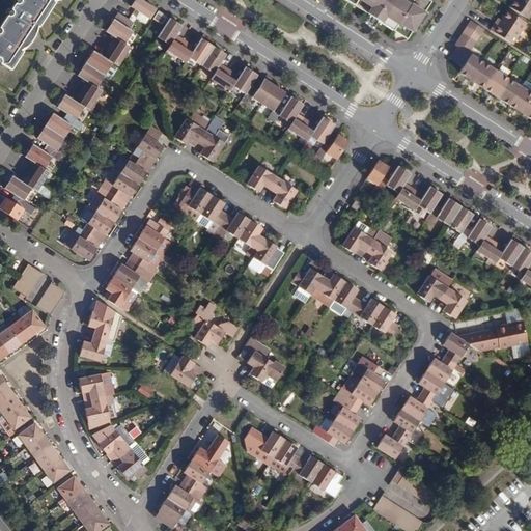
[(14,0),(0,22),(0,67),(7,73),(21,54),(19,53),(24,50),(26,48),(27,46),(29,45),(30,43),(31,39),(32,37),(33,35),(34,33),(34,29),(36,29),(54,0),(14,0)]
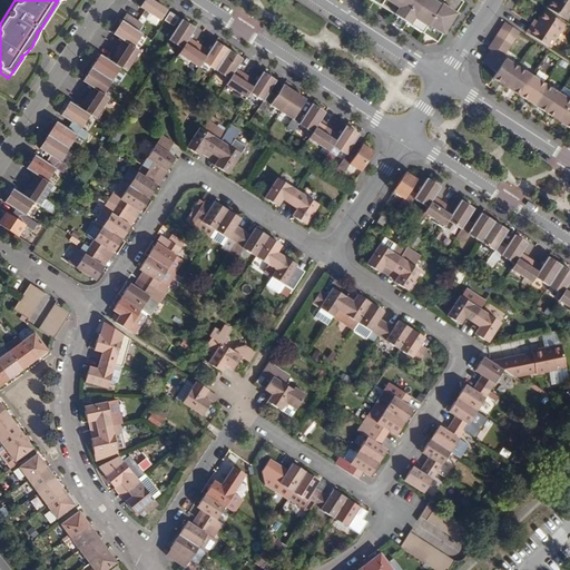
[(166,10),(150,0),(143,0),(139,7),(153,16),(149,21),(156,26),(160,20),(166,10)]
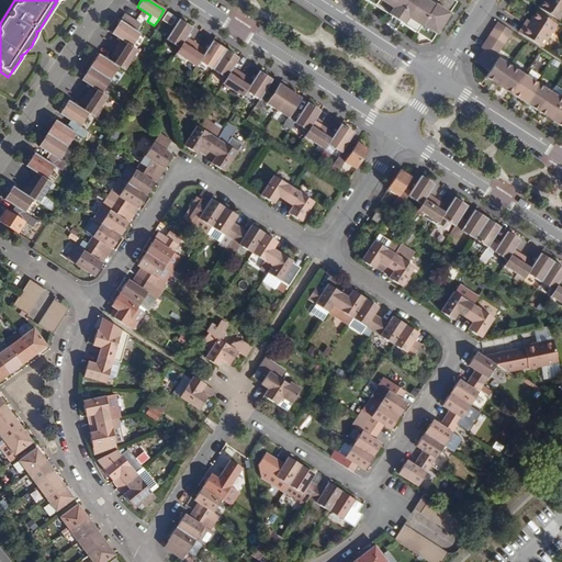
[(363,0),(391,17),(400,23),(430,42),(457,2),(453,0),(438,0),(435,6),(425,0),(363,0)]
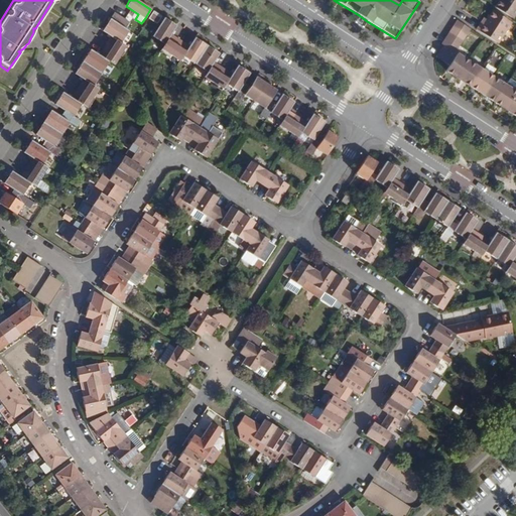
[(515,13),(515,0),(500,0),(495,7),(513,18),(515,13)]
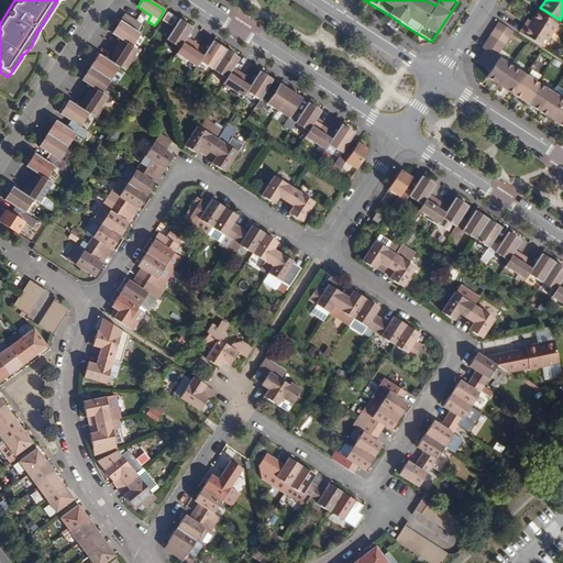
[(176,17),(167,11),(163,19),(170,24),(176,17)]
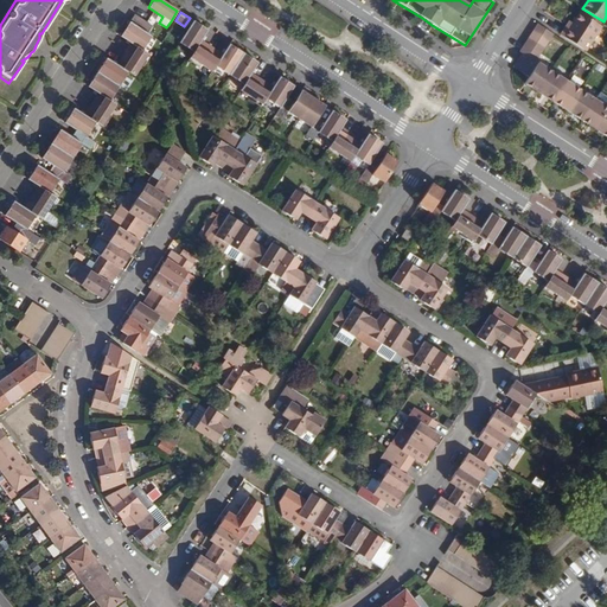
[(600,26),(580,13),(573,24),(569,30),(566,27),(561,36),(585,51),(600,26)]
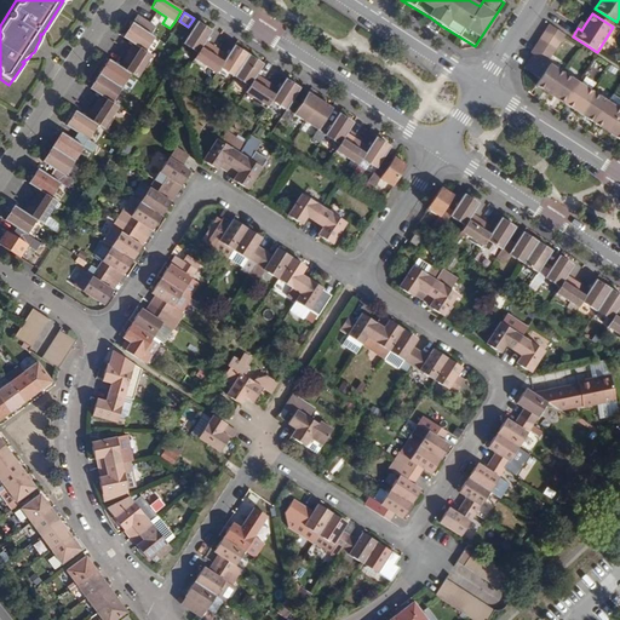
[(130,24),(148,36),(151,29),(135,17),(130,24)]
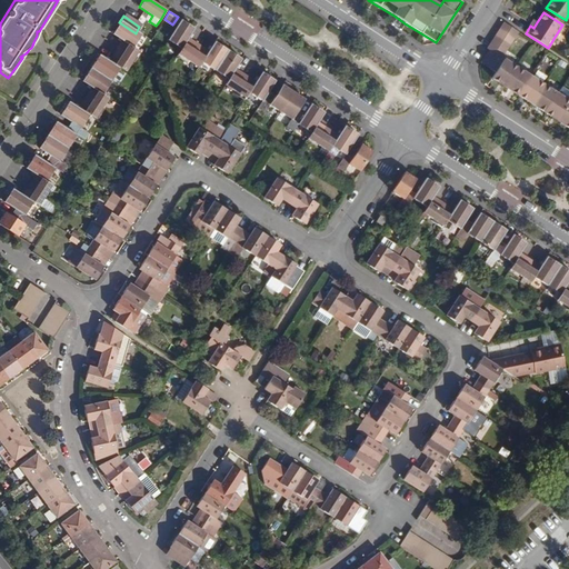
[(405,23),(396,17),(390,25),(400,31),(405,23)]
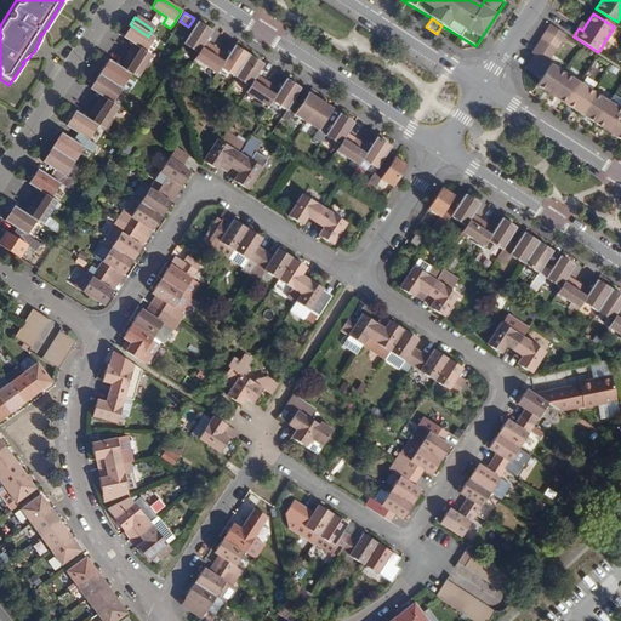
[(182,43),(197,52),(205,40),(211,30),(197,21),(182,43)]
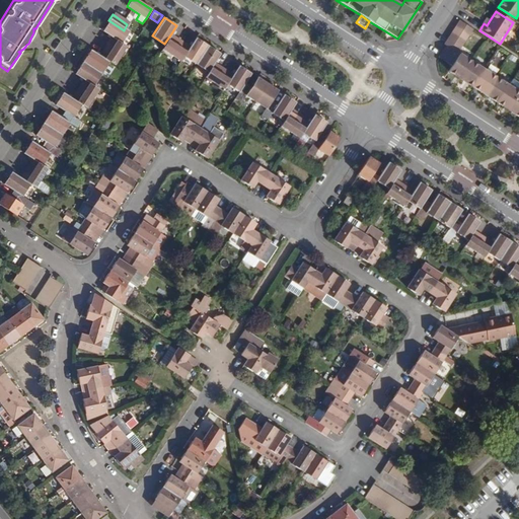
[(100,32),(109,38),(120,45),(128,32),(124,30),(108,20),(100,32)]
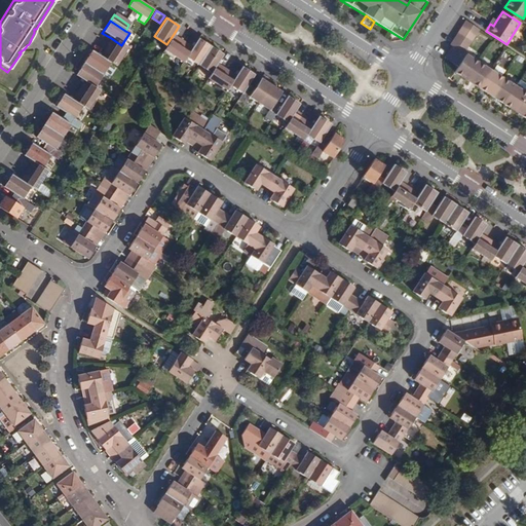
[(465,22),(462,28),(475,36),(479,30),(465,22)]
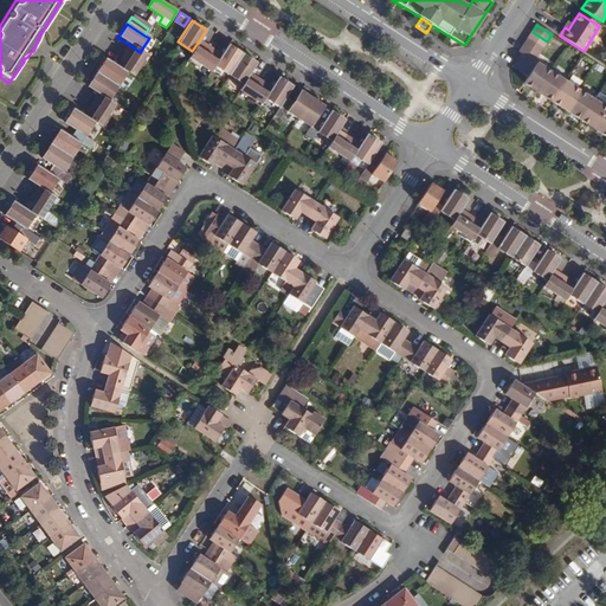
[(542,49),(547,42),(533,32),(528,39),(542,49)]
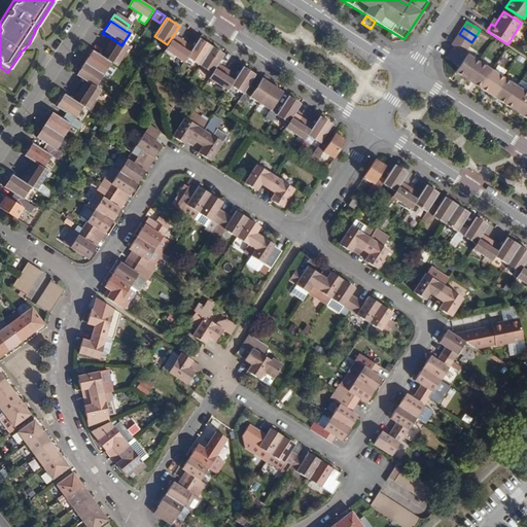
[(467,48),(471,42),(459,34),(455,39),(467,48)]
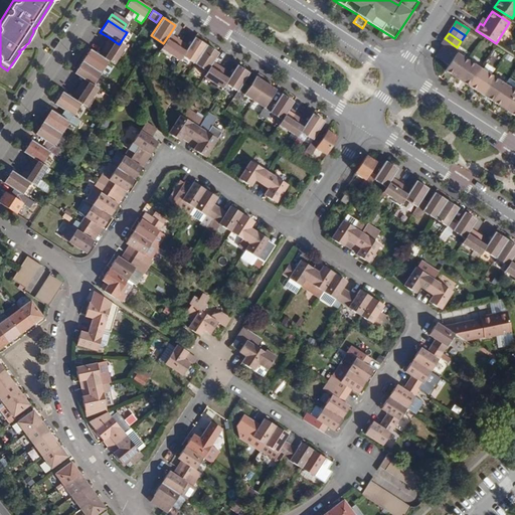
[(194,63),(206,45),(194,37),(188,45),(181,55),(194,63)]
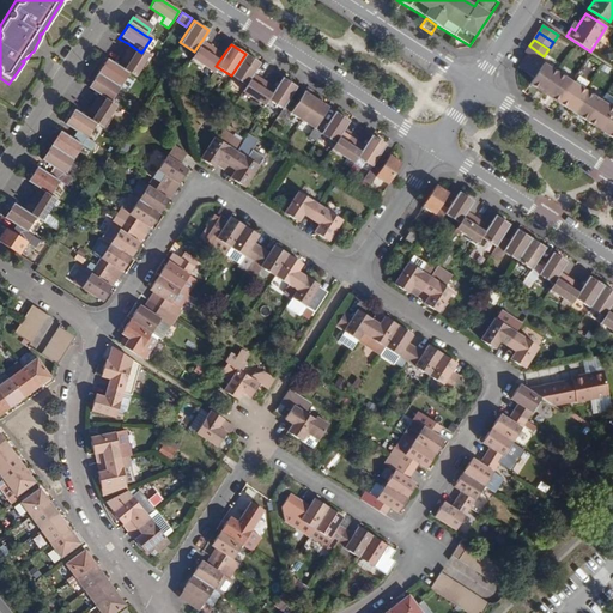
[(525,53),(528,55),(540,62),(544,56),(529,46),(525,53)]
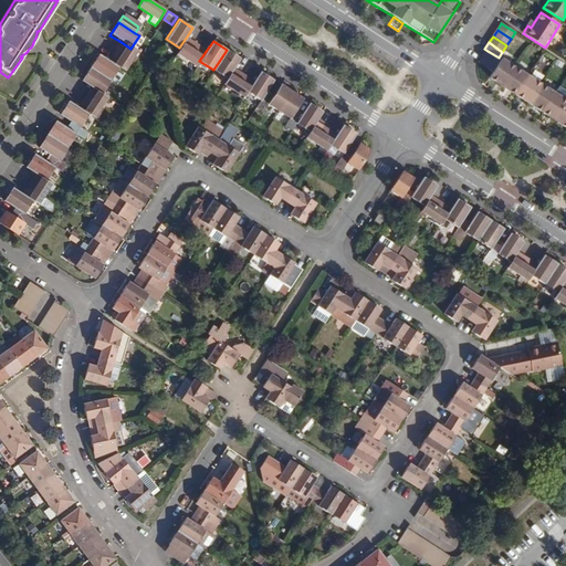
[(240,58),(227,50),(213,70),(226,79),(233,66),(240,58)]
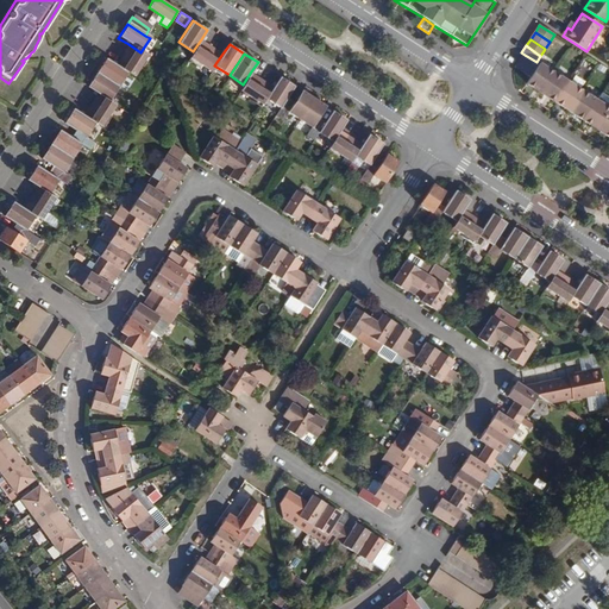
[(525,55),(520,61),(535,70),(539,64),(537,62),(525,55)]
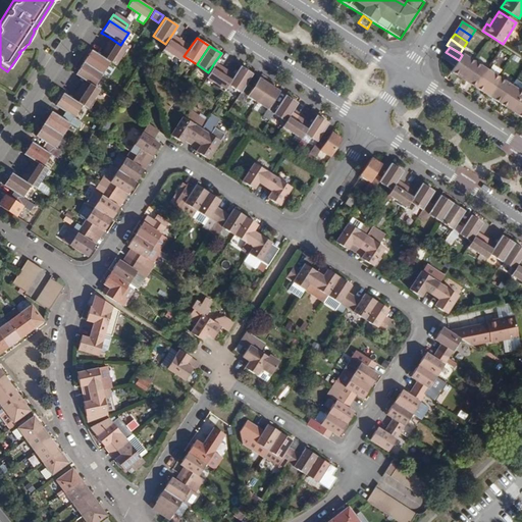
[(89,52),(82,64),(101,75),(108,64),(98,57),(89,52)]
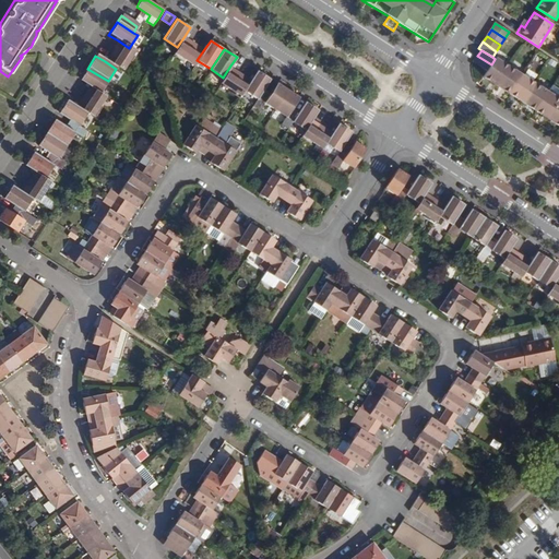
[(491,64),(477,56),(474,62),(487,71),(491,64)]
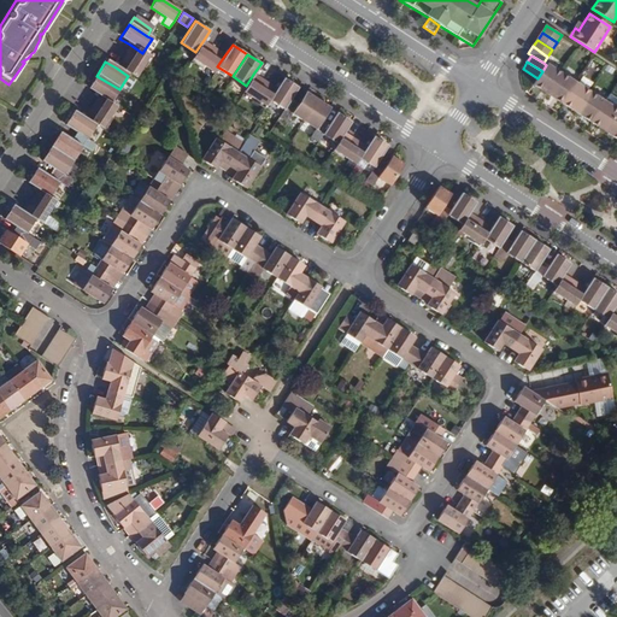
[(562,75),(546,65),(542,71),(538,78),(533,86),(548,95),(562,75)]
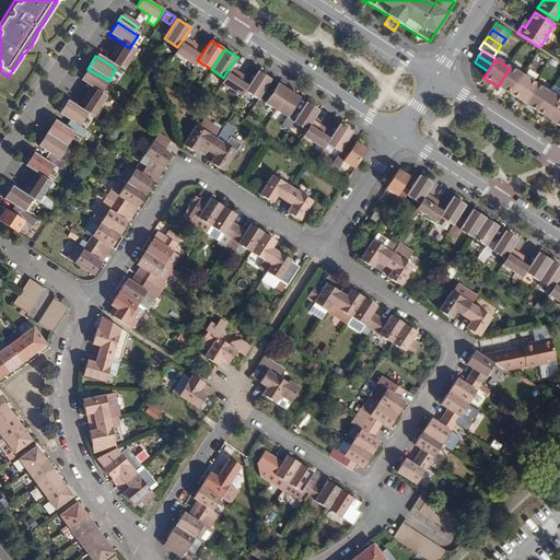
[(231,66),(223,78),(221,82),(228,86),(228,85),(237,70),(231,66)]
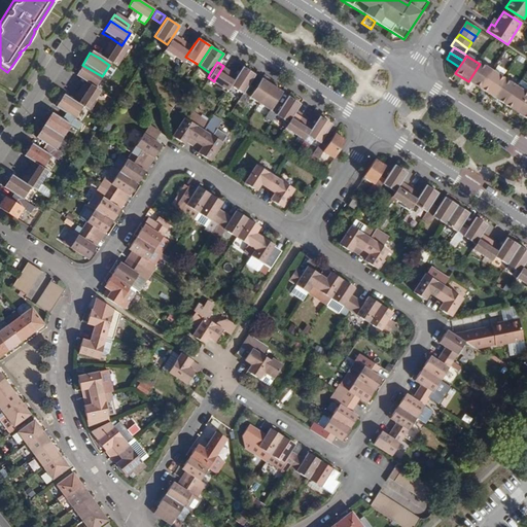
[(480,90),(491,71),(480,64),(468,81),(480,90)]
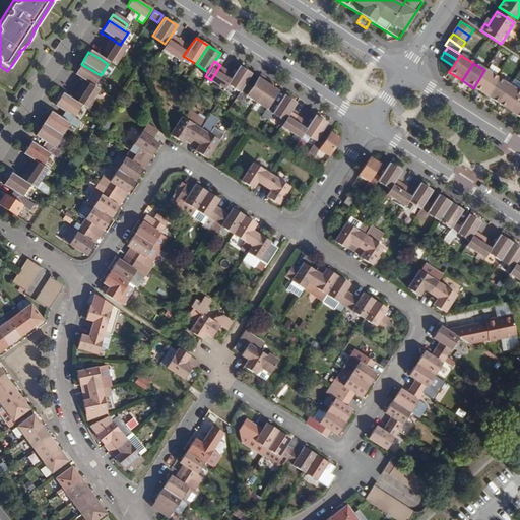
[(73,76),(81,81),(92,88),(101,75),(81,64),(73,76)]
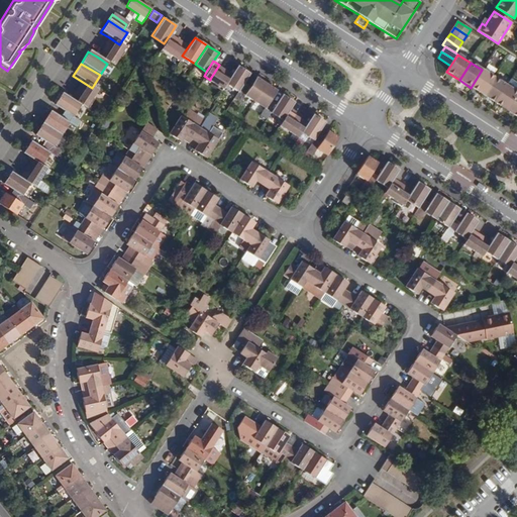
[(214,76),(218,79),(224,69),(219,65),(210,79),(210,80),(211,81),(214,76)]
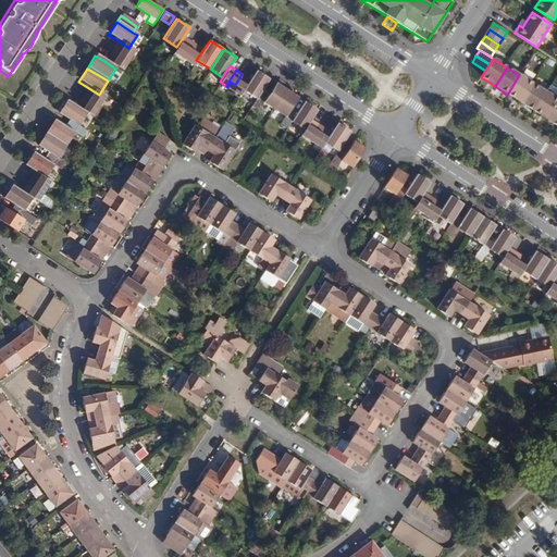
[(256,70),(249,78),(243,89),(256,98),(262,88),(270,78),(256,70)]
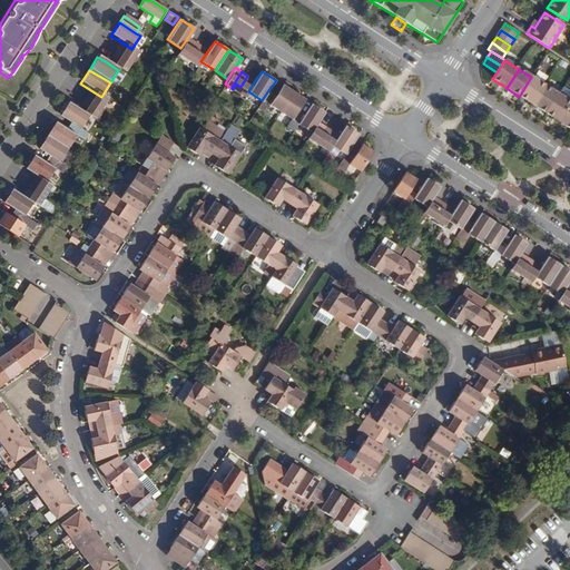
[(245,97),(248,91),(255,80),(247,76),(241,87),(236,84),(233,89),(245,97)]
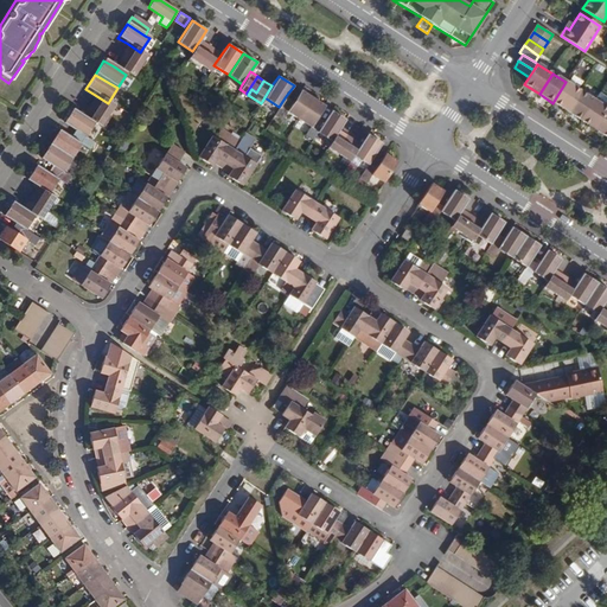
[(553,103),(567,112),(580,91),(566,82),(553,103)]
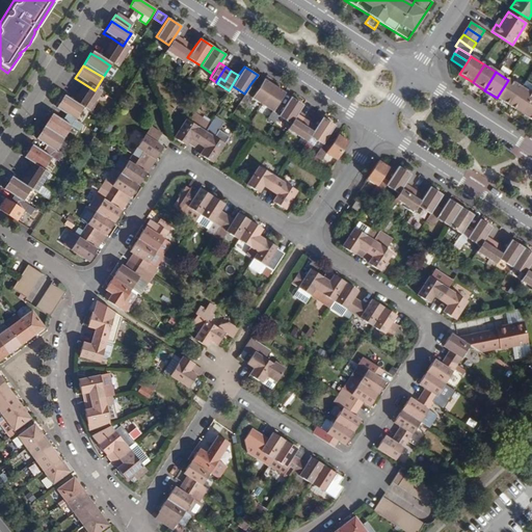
[(250,84),(244,94),(241,100),(246,104),(250,98),(262,105),(274,86),(263,79),(257,88),(250,84)]
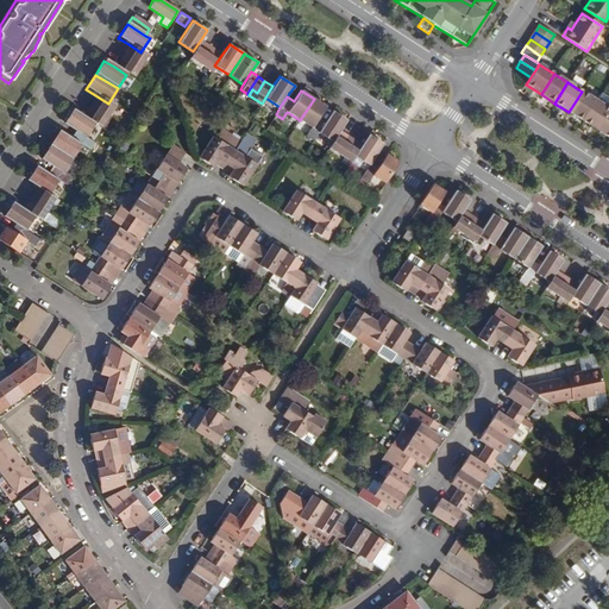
[(569,112),(583,121),(596,101),(582,92),(569,112)]
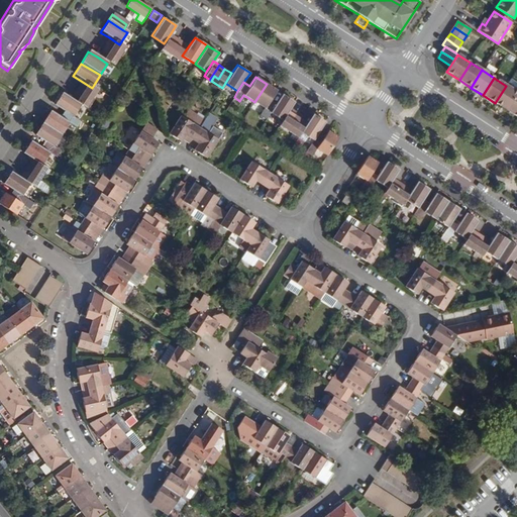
[(271,112),(276,103),(271,99),(276,90),(267,84),(254,102),(265,108),(261,114),(267,118),(271,112)]
